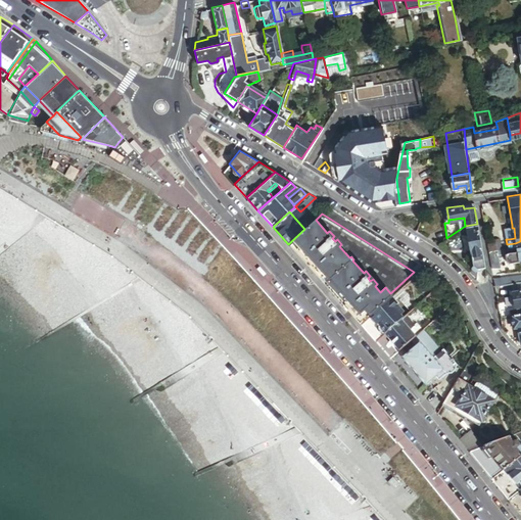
[(316,220),(304,229),(288,244),(359,323),(370,314),(388,296),(391,294),(390,293),(385,287),(380,292),(375,286),(377,284),(373,279),(370,281),(368,278),(370,276),(366,271),(364,273),(352,261),(353,260),(351,256),(349,257),(339,246),(341,244),(337,239),(335,241),(332,238),(334,236),(329,231),(327,233),(316,220)]
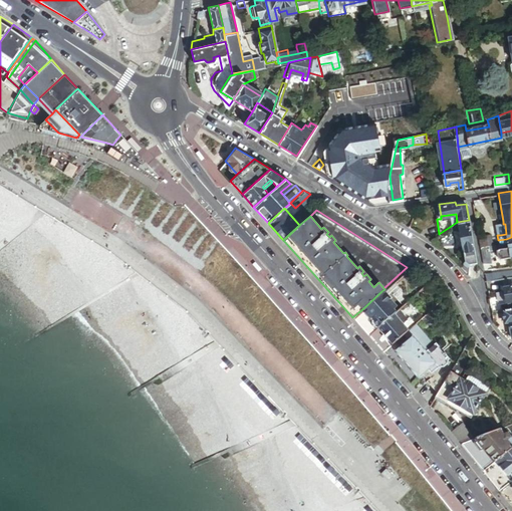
[(467,264),(475,263),(469,220),(457,222),(459,231),(455,232),(455,235),(459,235),(463,260),(467,264)]
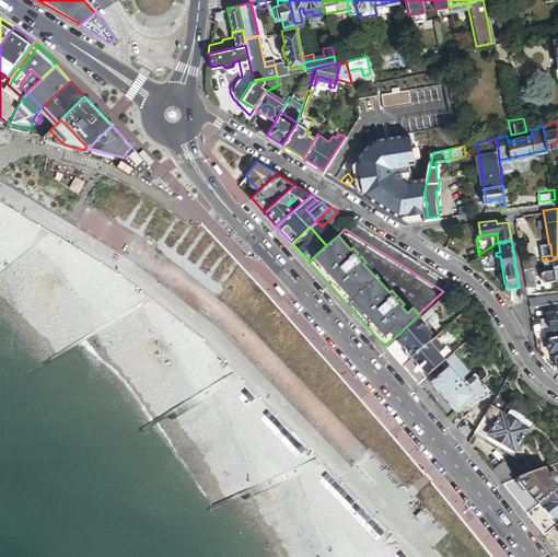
[(545,256),(551,255),(550,244),(548,244),(548,241),(543,242),(545,256)]
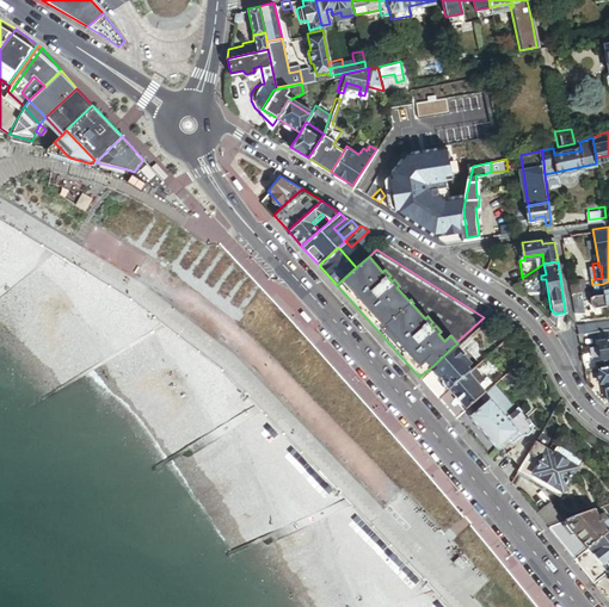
[(571,291),(586,286),(584,280),(583,276),(568,278),(571,291)]
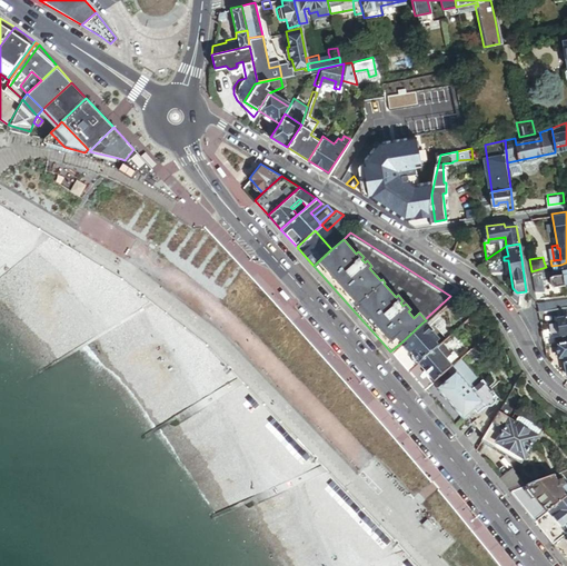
[(566,262),(560,265),(560,269),(553,270),(548,271),(549,283),(566,279),(566,262)]
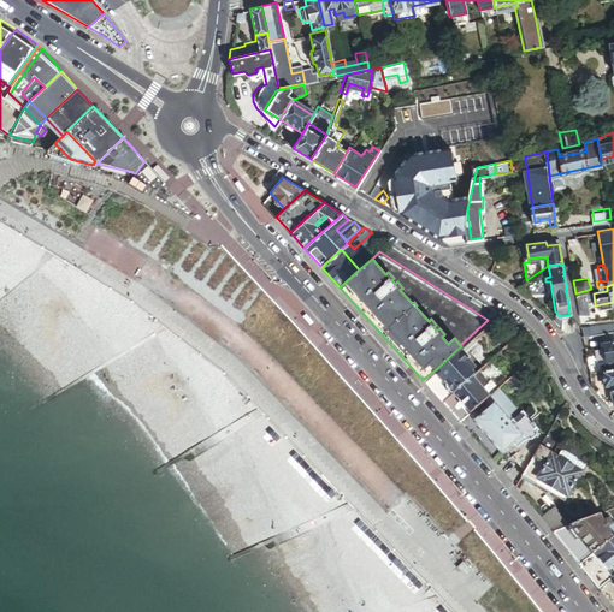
[(578,312),(588,309),(584,295),(594,293),(592,289),(591,289),(576,293),(578,312)]
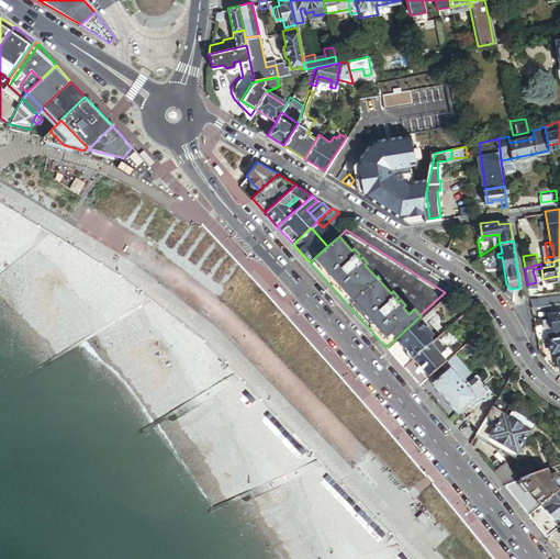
[(548,303),(559,300),(559,292),(529,297),(530,305),(548,303)]
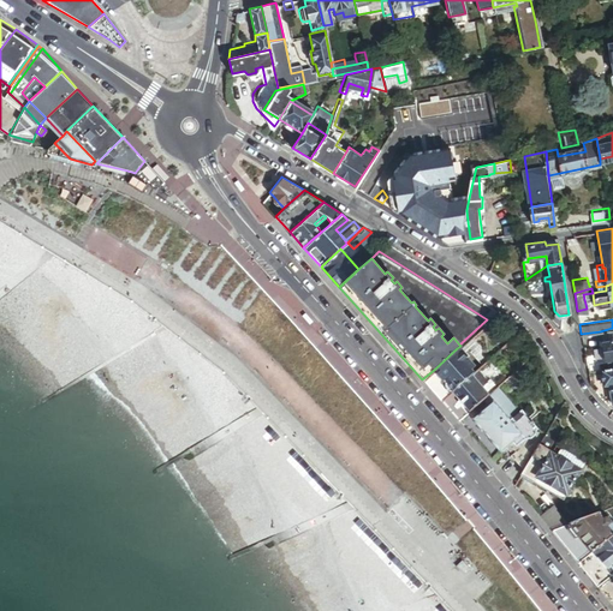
[(605,359),(612,358),(612,328),(600,331),(602,351),(584,353),(585,363),(605,359)]
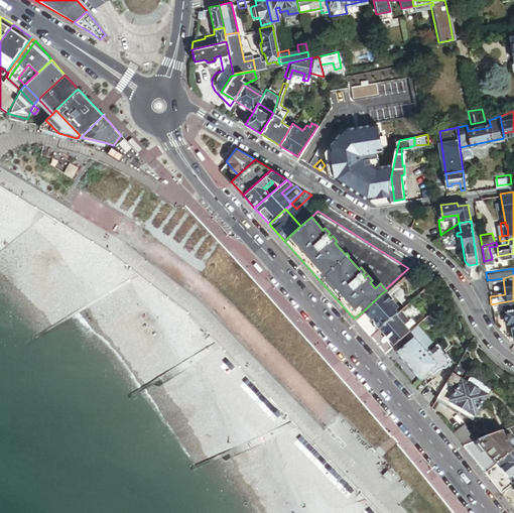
[(395,306),(383,292),(365,309),(379,326),(394,312),(396,311),(393,307),(395,306)]
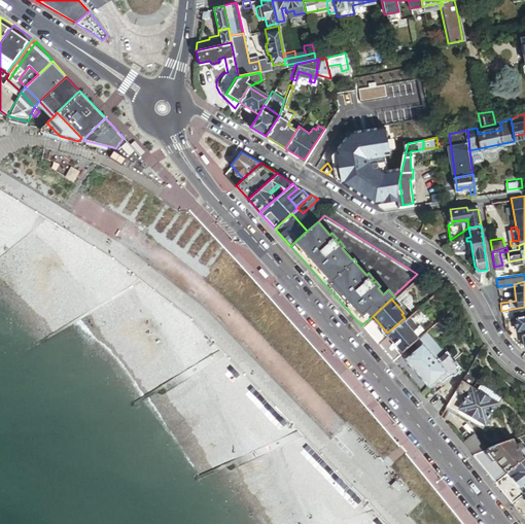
[(515,316),(519,315),(518,308),(501,311),(502,318),(515,316)]
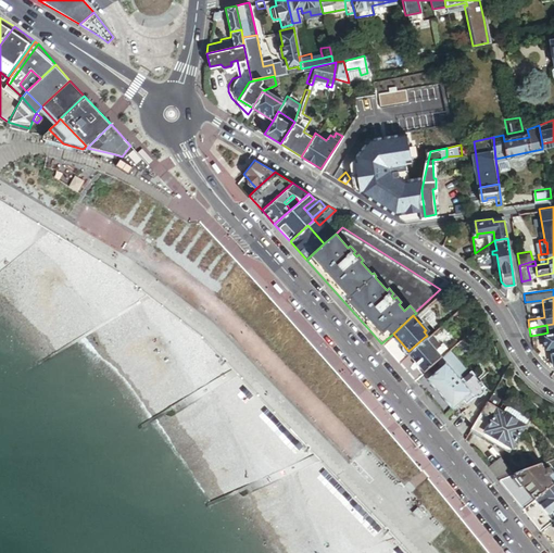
[(553,331),(548,332),(543,334),(545,348),(551,348),(553,364),(553,331)]
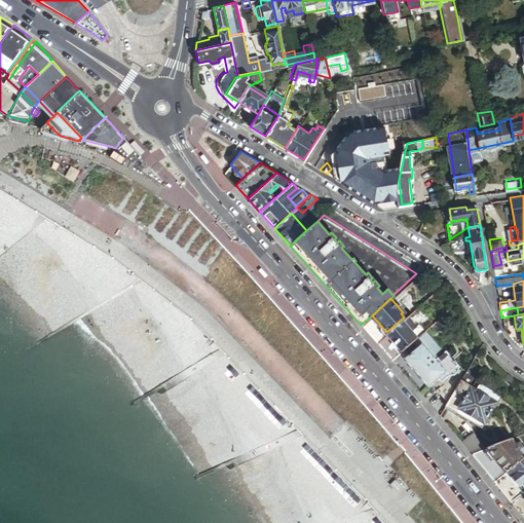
[(386,332),(372,315),(361,325),(376,342),(385,334),(386,332)]
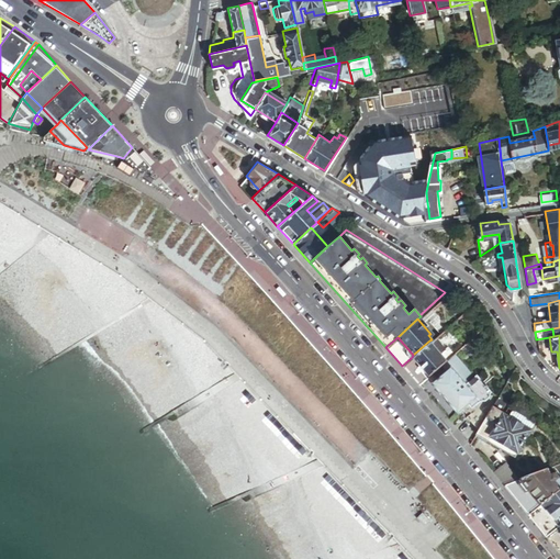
[(443,346),(434,337),(432,339),(429,341),(445,359),(452,353),(445,344),(443,346)]
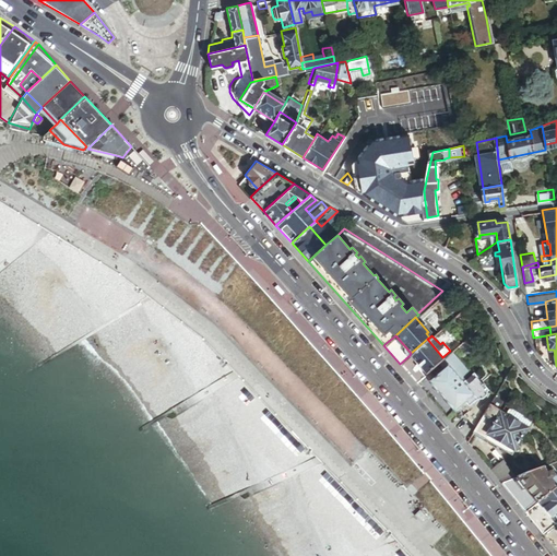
[(472,345),(464,336),(457,344),(464,352),(472,345)]
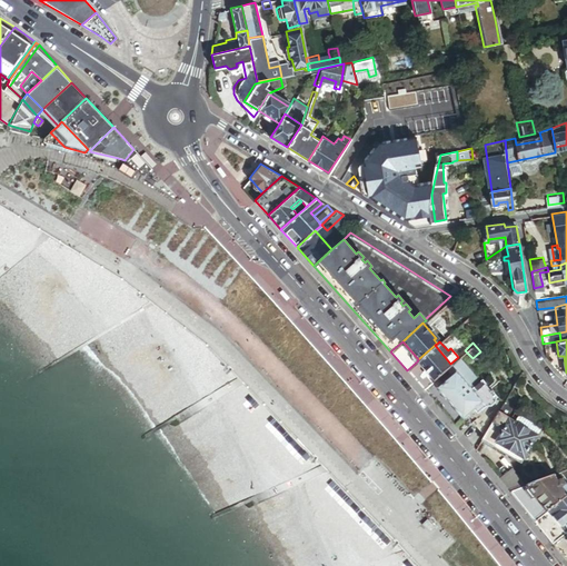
[(418,359),(417,361),(427,371),(433,379),(446,368),(450,364),(435,345),(418,359)]
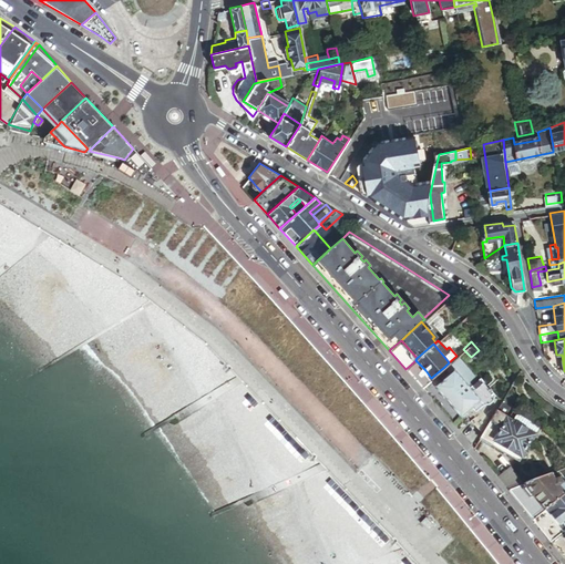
[(456,356),(449,362),(454,369),(469,386),(478,378),(456,355),(456,356)]
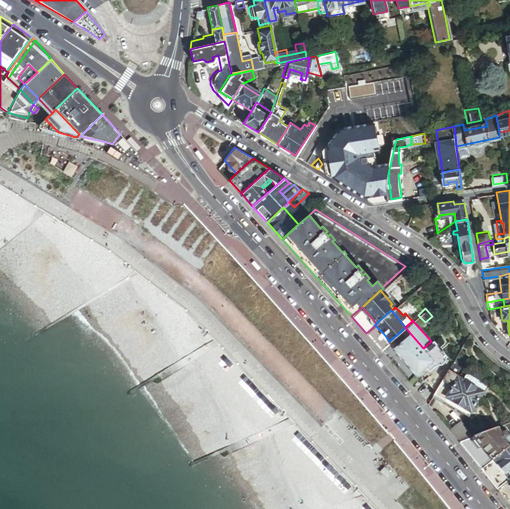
[(384,334),(375,325),(366,333),(374,343),(384,334)]
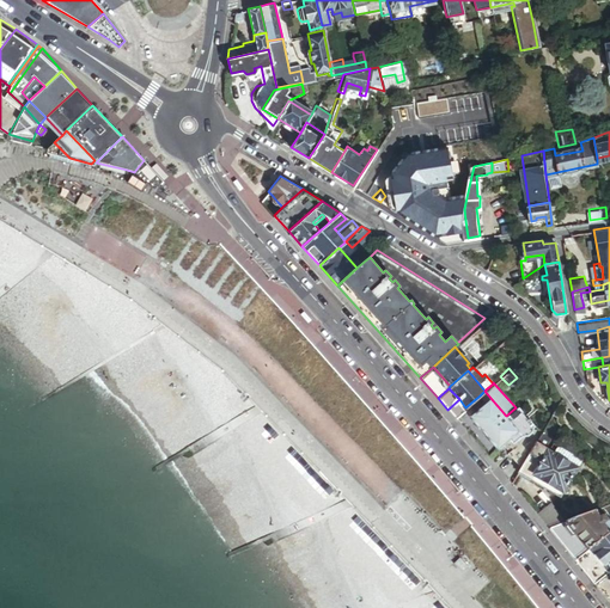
[(485,391),(480,395),(486,403),(490,398),(485,391)]
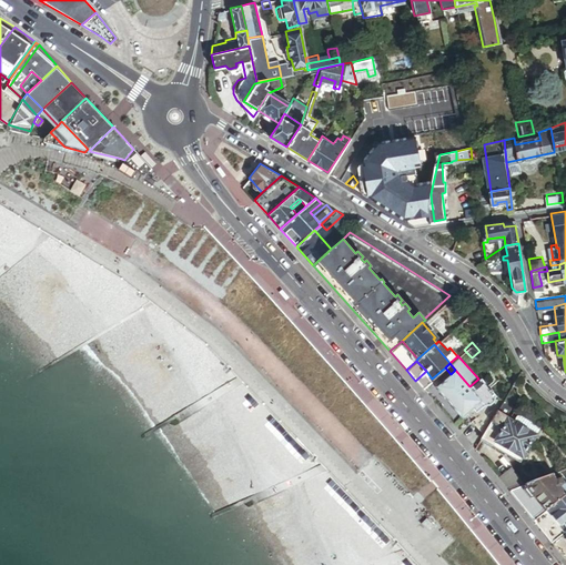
[(470,386),(455,370),(451,374),(436,386),(463,416),(473,406),(481,400),(470,386)]
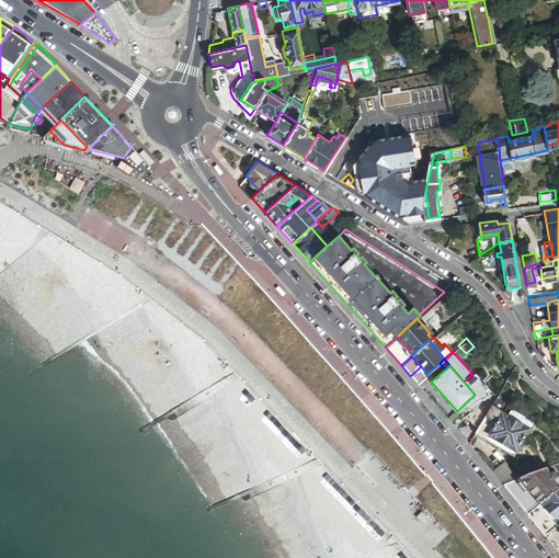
[(417,383),(426,374),(421,366),(410,376),(417,383)]
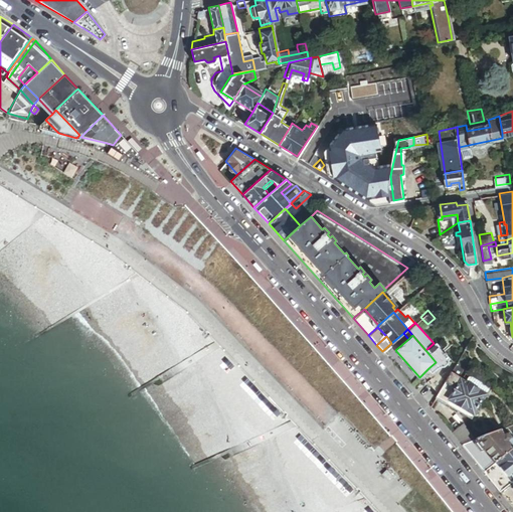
[(434,343),(425,350),(436,362),(429,368),(432,372),(439,366),(440,367),(441,366),(446,366),(449,362),(449,358),(450,357),(446,353),(447,353),(444,349),(443,350),(436,341),(434,343)]
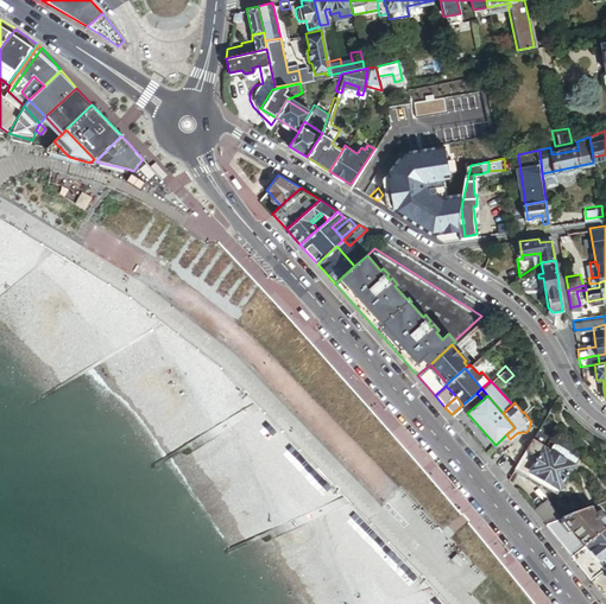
[(543,432),(536,428),(530,439),(537,443),(543,432)]
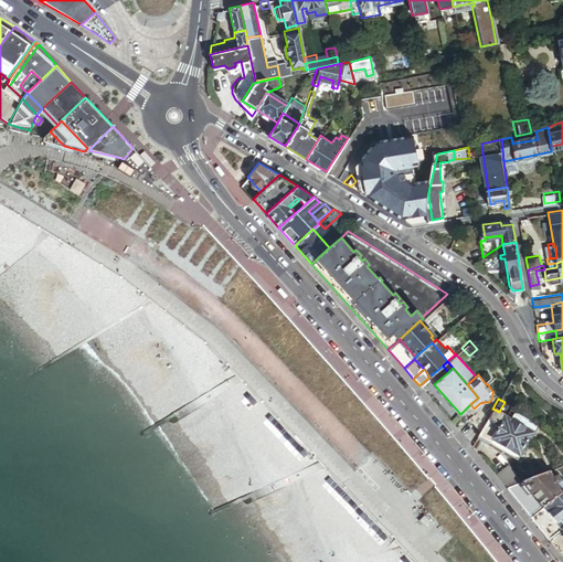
[(486,421),(489,413),(481,404),(467,417),(479,432),(486,421)]
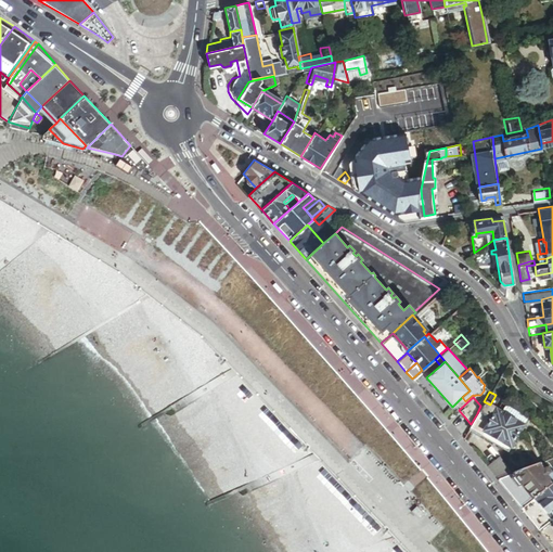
[(484,401),(480,406),(477,413),(488,420),(494,407),(490,405),(484,401)]
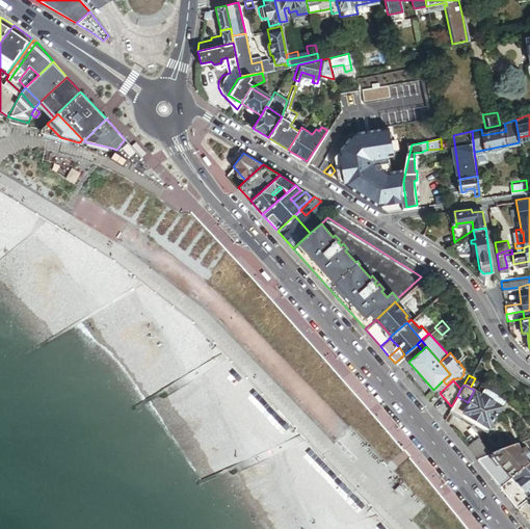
[(504,396),(484,385),(479,393),(500,404),(504,396)]
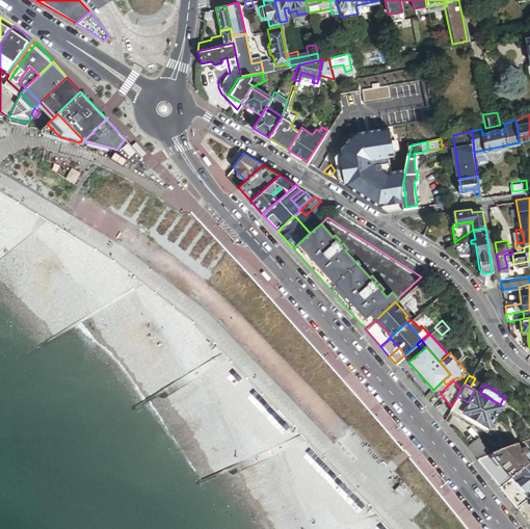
[(479,393),(474,390),(468,402),(462,411),(488,425),(500,404),(479,393)]
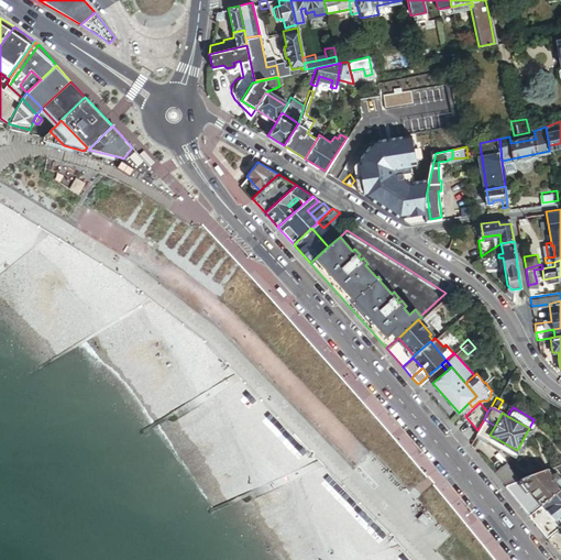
[(495,426),(484,419),(477,430),(475,434),(514,456),(517,450),(490,435),(495,426)]
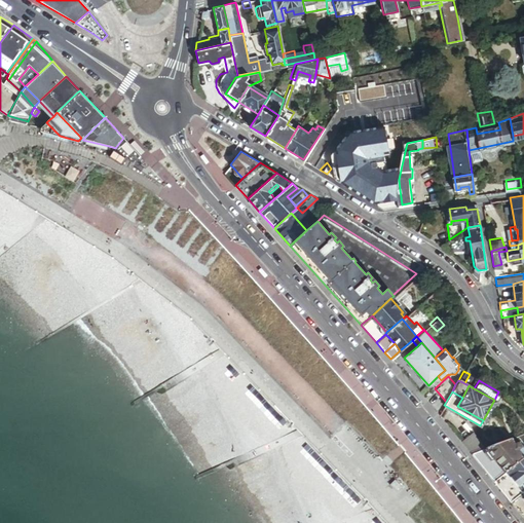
[(484,447),(472,432),(460,441),(471,453),(484,447)]
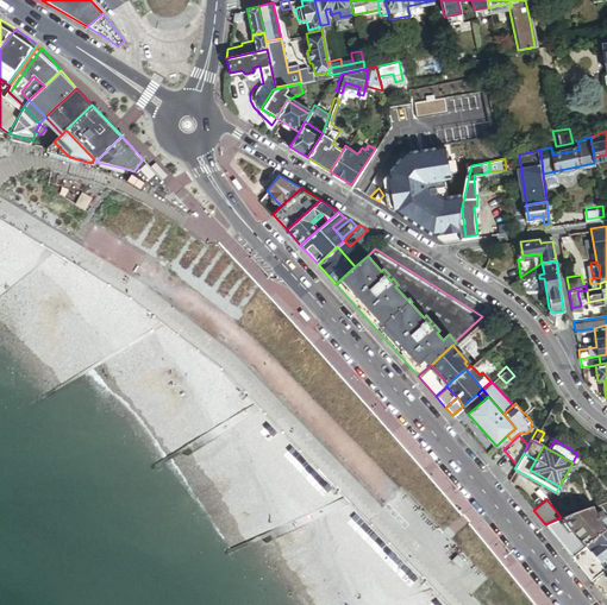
[(601,508),(596,503),(563,516),(584,543),(606,527),(606,525),(606,520),(599,510),(601,508)]
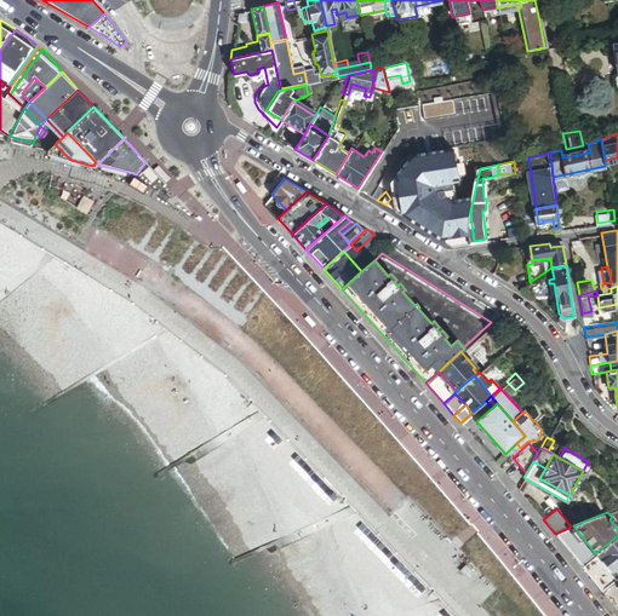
[(595,553),(573,525),(571,527),(555,534),(581,565),(595,553)]
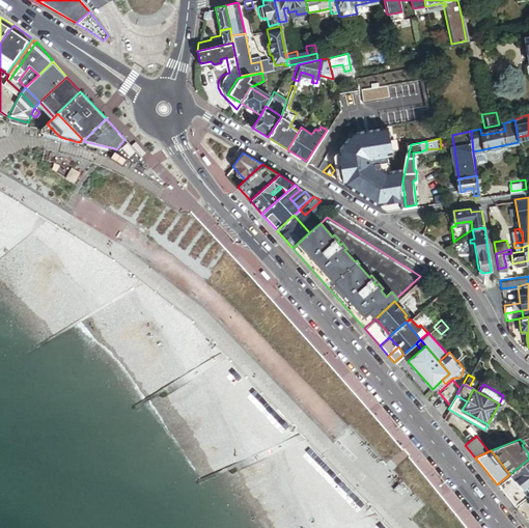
[(528,460),(509,474),(526,495),(528,493),(528,460)]
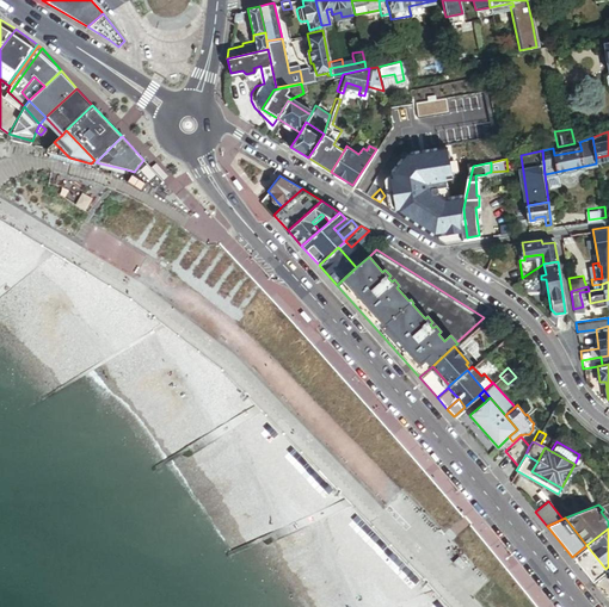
[(606,569),(586,545),(572,557),(591,581),(606,569)]
